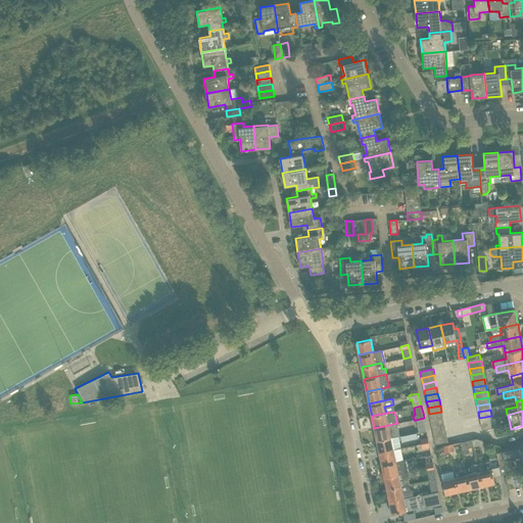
[(441,412),(429,414),(430,420),(442,418),(441,412)]
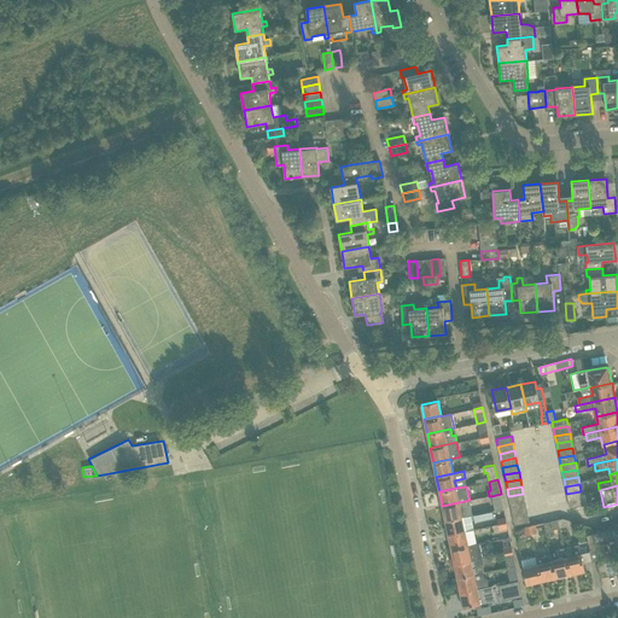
[(583,497),(581,491),(566,494),(567,501),(583,497)]
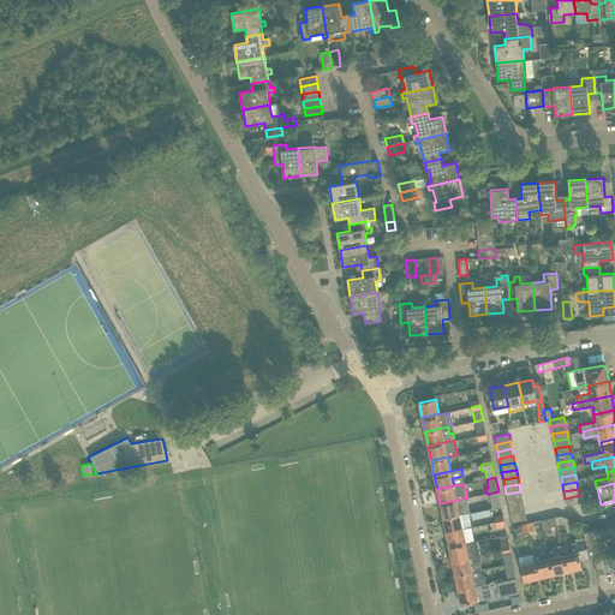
[(499,496),(499,491),(489,494),(493,507),(501,506),(499,496)]
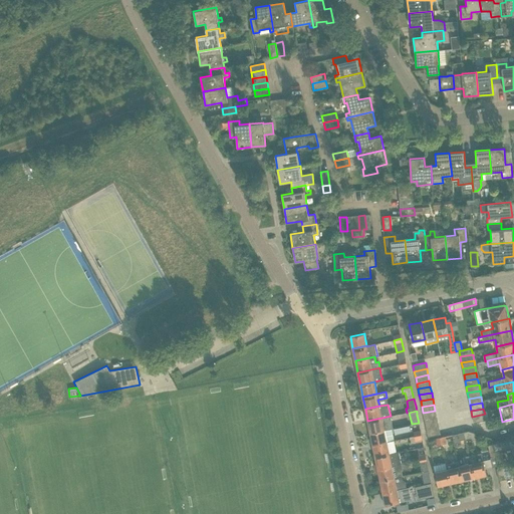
[(437,417),(435,411),(423,413),(424,419),(437,417)]
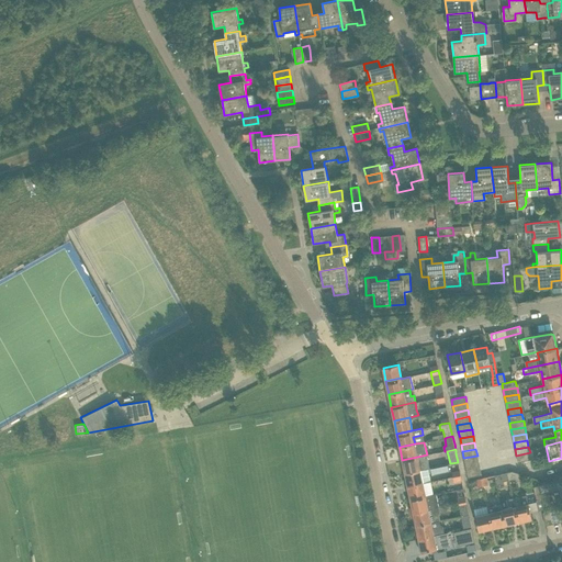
[(530,452),(516,456),(517,462),(531,459),(530,452)]
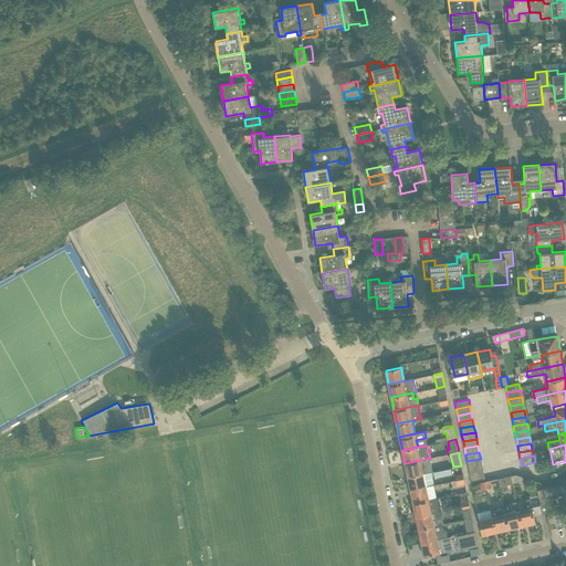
[(420,460),(405,463),(408,477),(423,473),(431,472),(432,471),(430,458),(420,460)]
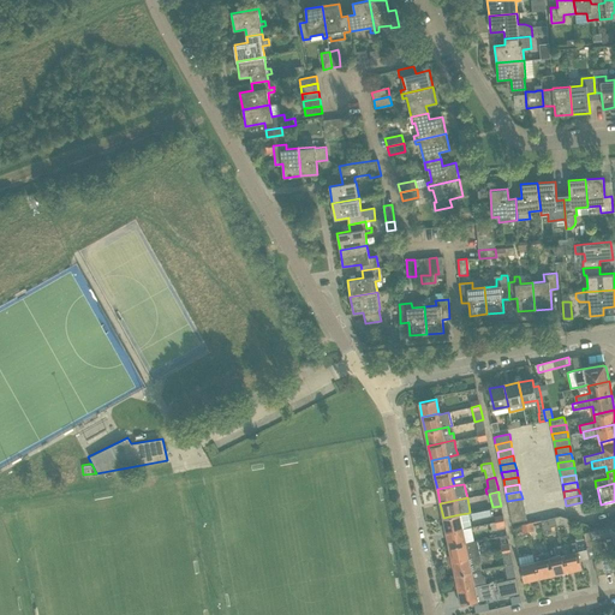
[(523,499),(507,501),(508,508),(524,506),(523,499)]
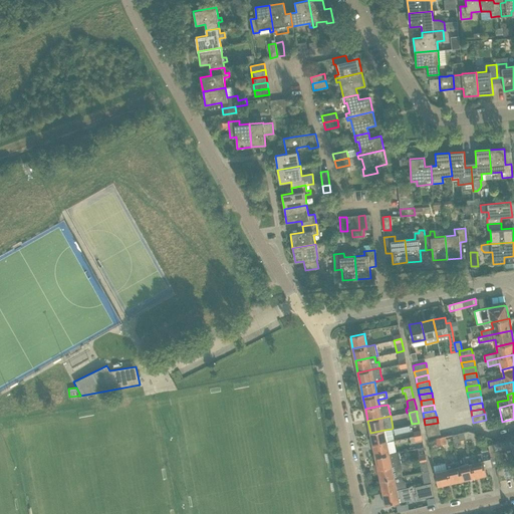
[(439,429),(438,423),(425,425),(427,431),(439,429)]
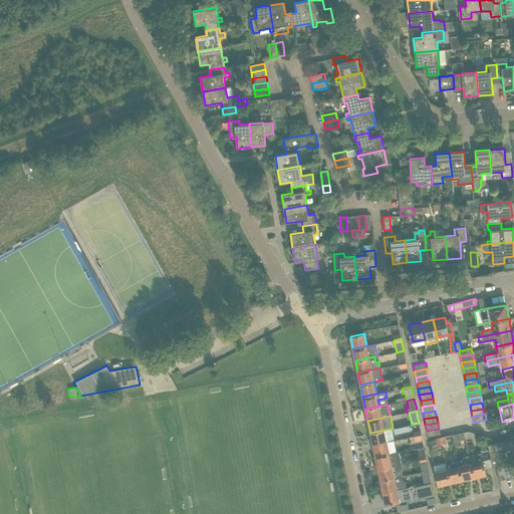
[(410,425),(394,428),(395,432),(396,434),(411,431),(410,425)]
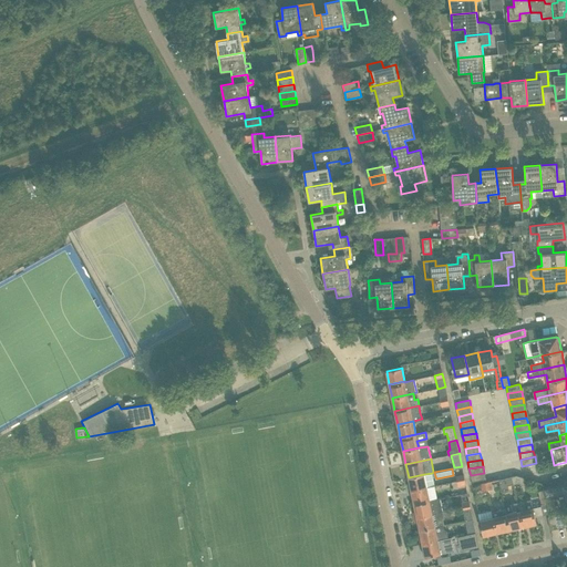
[(424,474),(409,477),(411,491),(426,487),(434,486),(432,473),(424,474)]
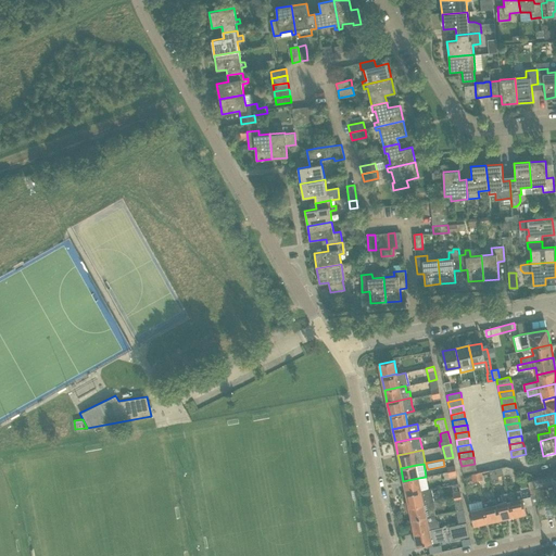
[(475,464),(462,466),(463,472),(476,470),(475,464)]
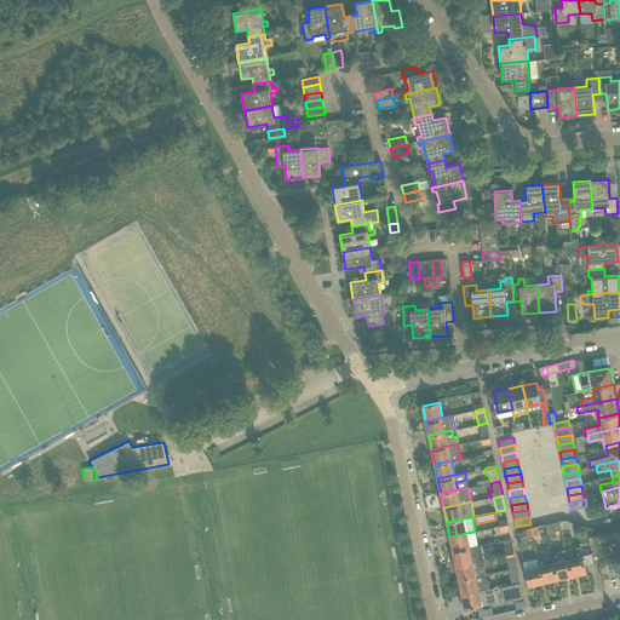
[(564,520),(560,521),(561,529),(567,528),(574,530),(572,522),(564,520)]
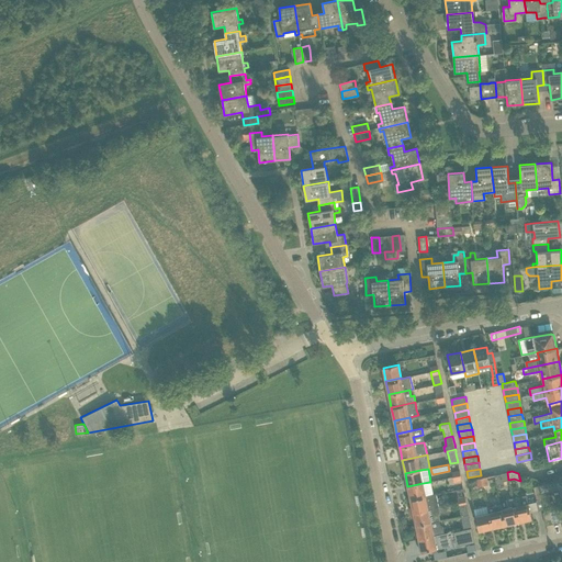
[(507,472),(494,475),(496,487),(497,486),(504,485),(503,481),(508,480),(507,472)]
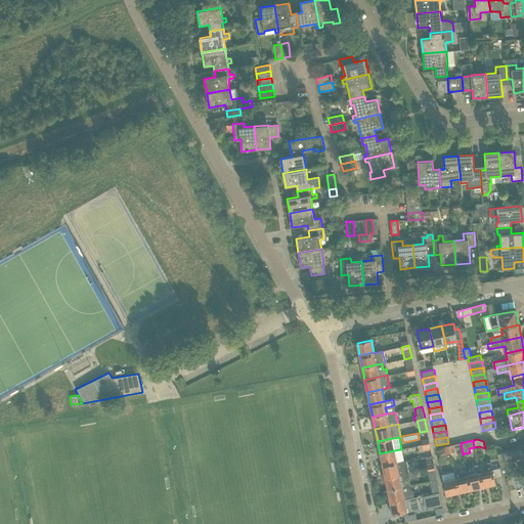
[(522,447),(503,451),(503,452),(504,460),(523,455),(523,462),(523,461),(523,442),(522,443),(523,449),(522,449),(522,447)]
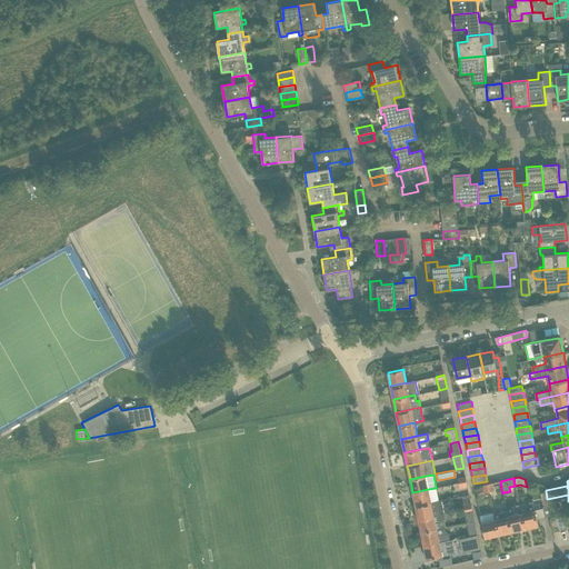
[(428,489),(412,492),(416,506),(431,502),(428,489)]
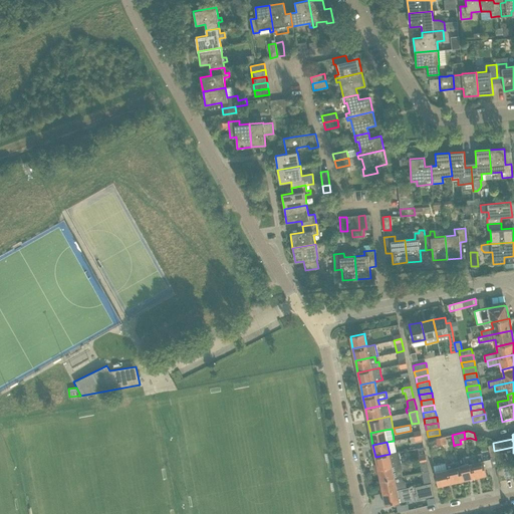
[(390,454),(375,457),(377,469),(402,464),(399,452),(390,454)]
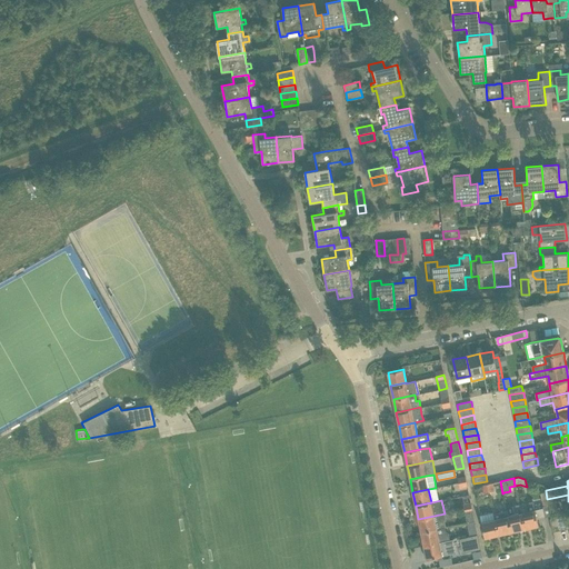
[(526,502),(519,503),(525,528),(538,526),(537,518),(543,517),(545,517),(542,508),(538,509),(528,511),(526,502)]
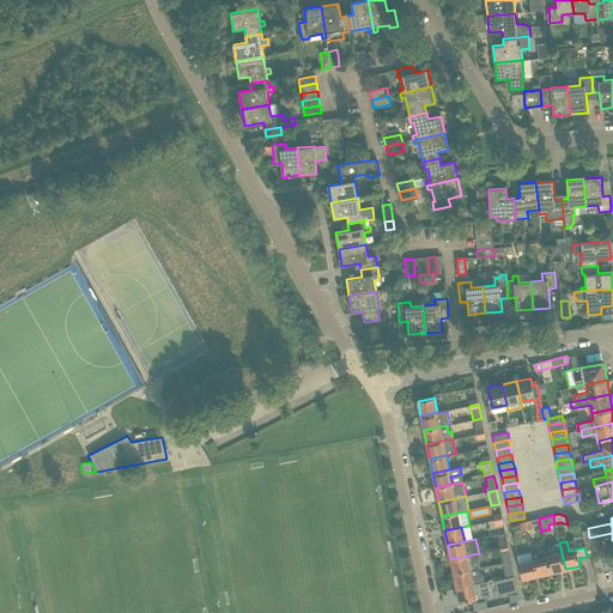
[(552,545),(554,554),(547,556),(551,572),(565,569),(559,542),(552,545)]
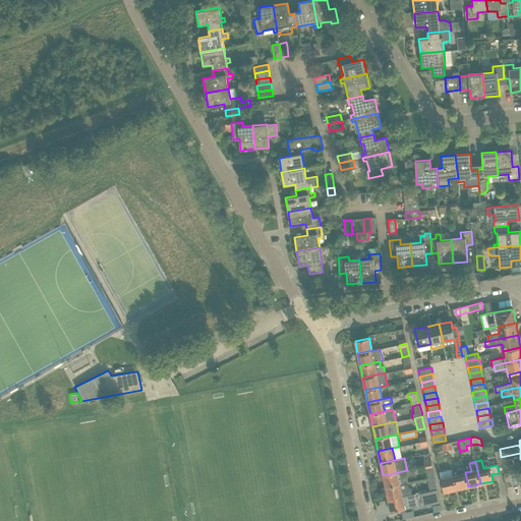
[(431,465),(424,466),(427,478),(435,477),(431,465)]
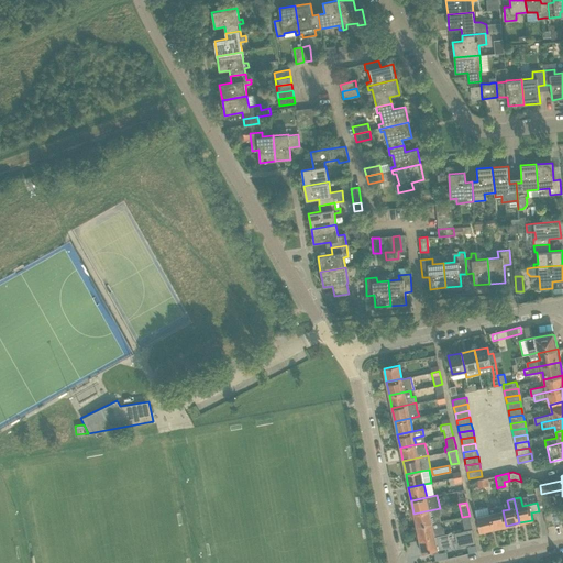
[(506,526),(503,510),(501,506),(488,508),(489,514),(493,529),(506,526)]
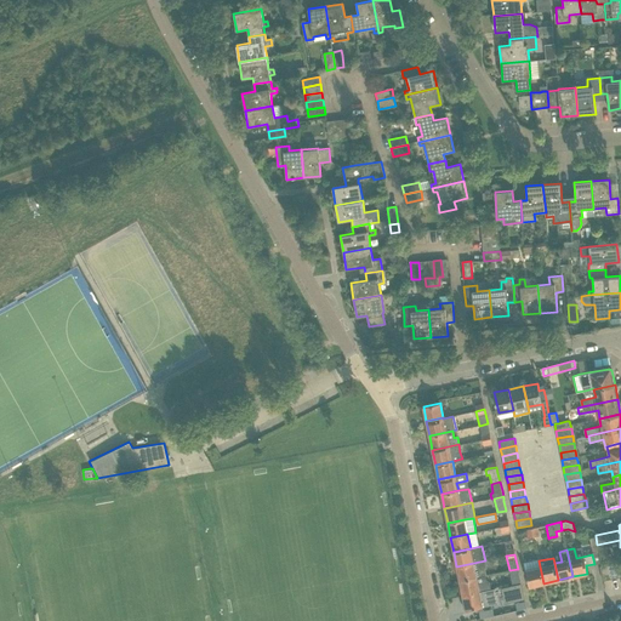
[(540,567),(539,560),(539,559),(524,563),(525,569),(529,587),(543,584),(540,567)]
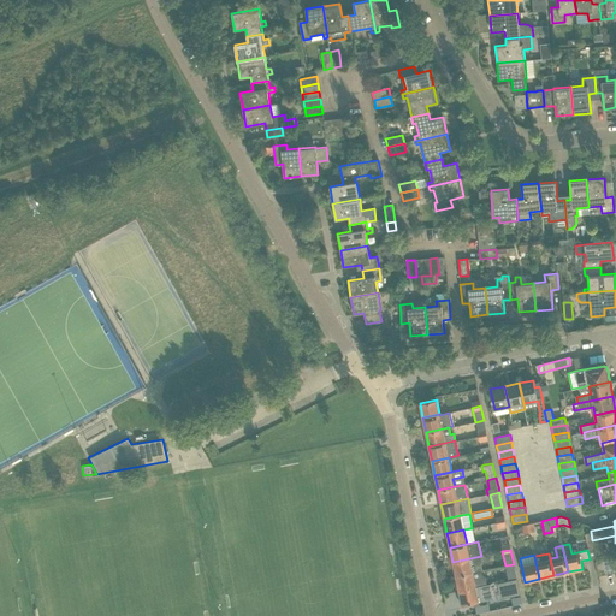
[(481,556),(452,562),(456,576),(483,570),(481,563),(483,563),(481,556)]
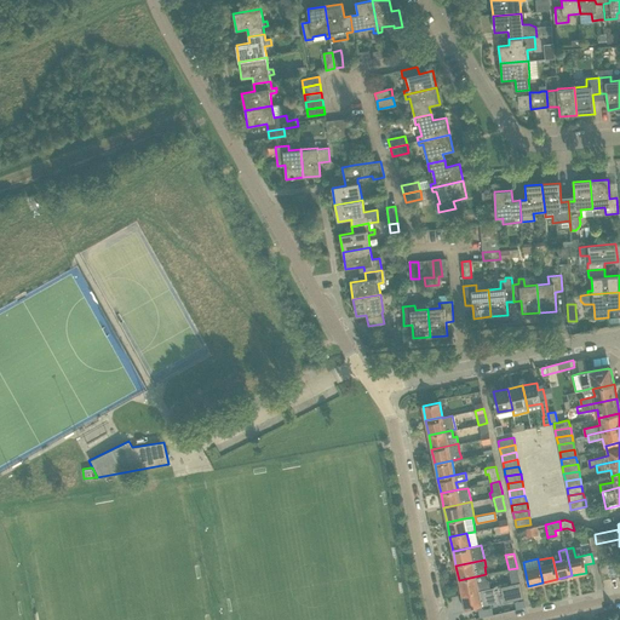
[(614,562),(607,563),(609,578),(616,577),(614,562)]
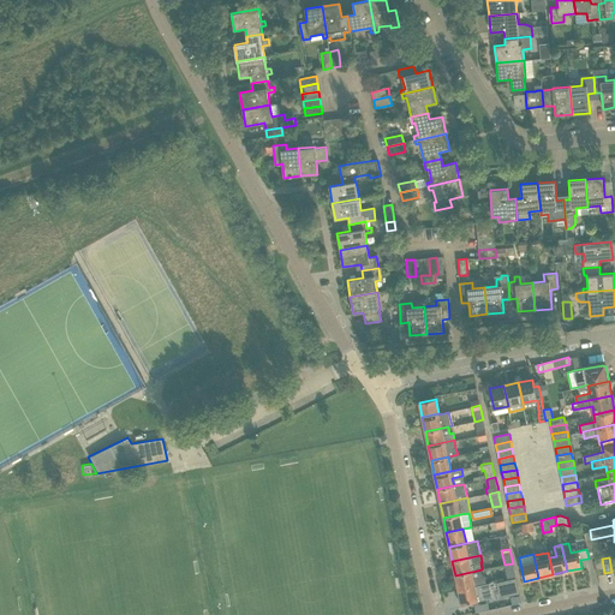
[(604,573),(602,559),(595,561),(597,575),(604,573)]
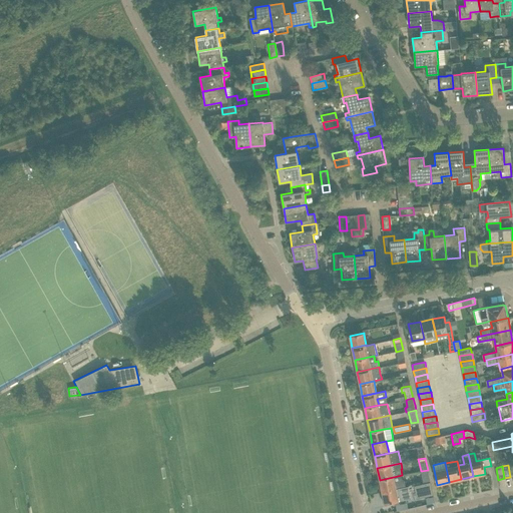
[(428,470),(421,471),(423,483),(430,482),(428,470)]
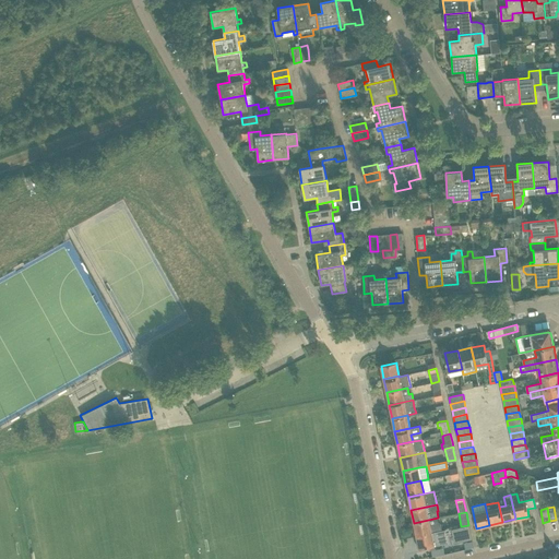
[(439,524),(438,518),(414,523),(416,536),(431,533),(442,531),(440,524),(439,524)]
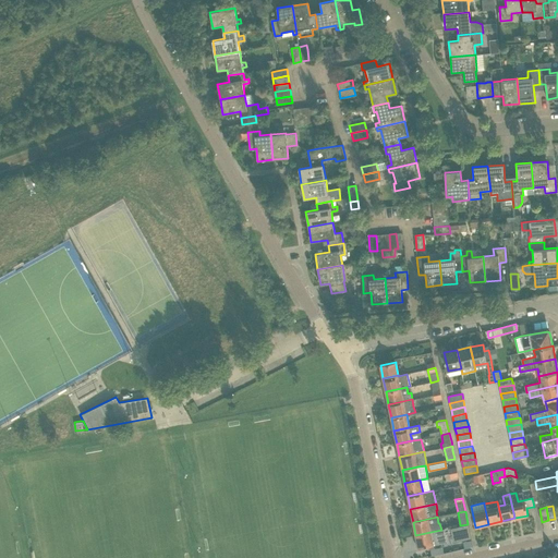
[(468,525),(451,529),(453,542),(470,538),(468,525)]
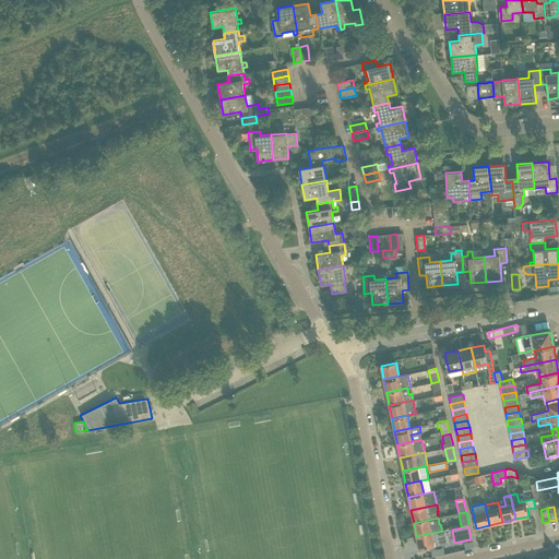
[(431,533),(416,536),(417,542),(415,543),(416,548),(418,547),(419,549),(442,544),(441,537),(445,536),(444,530),(442,531),(431,533)]
